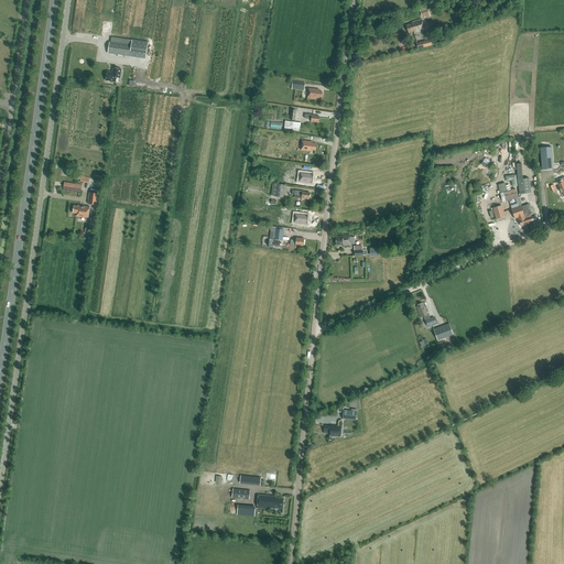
[(412,22),(411,23),(411,24),(405,25),(409,33),(413,32),(414,33),(424,30),(422,19),(412,22)]
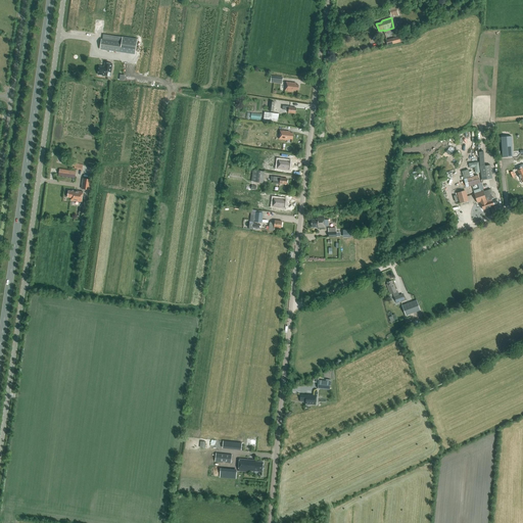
[(386,40),(387,46),(400,42),(398,37),(386,40)]
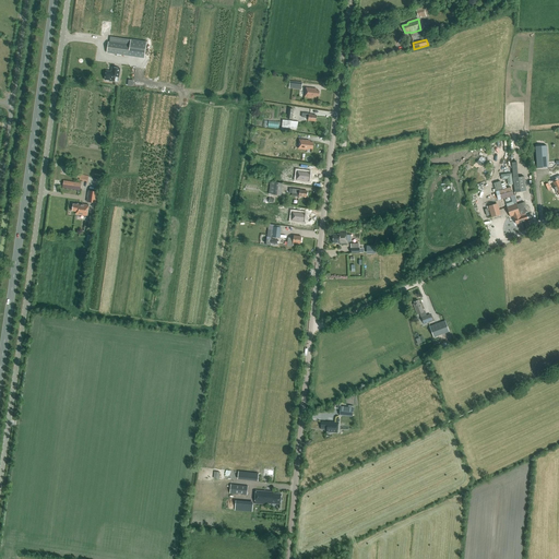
[(129,56),(130,45),(108,42),(107,52),(129,56)]
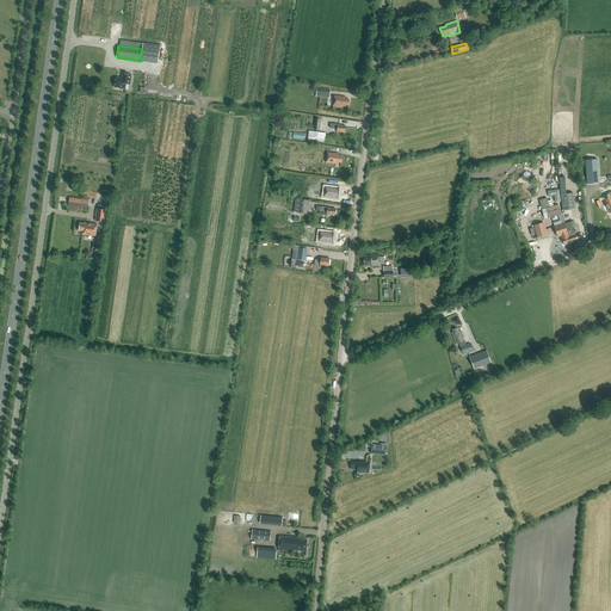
[(115,87),(125,88),(127,84),(130,85),(131,75),(123,74),(122,79),(116,78),(115,87)]
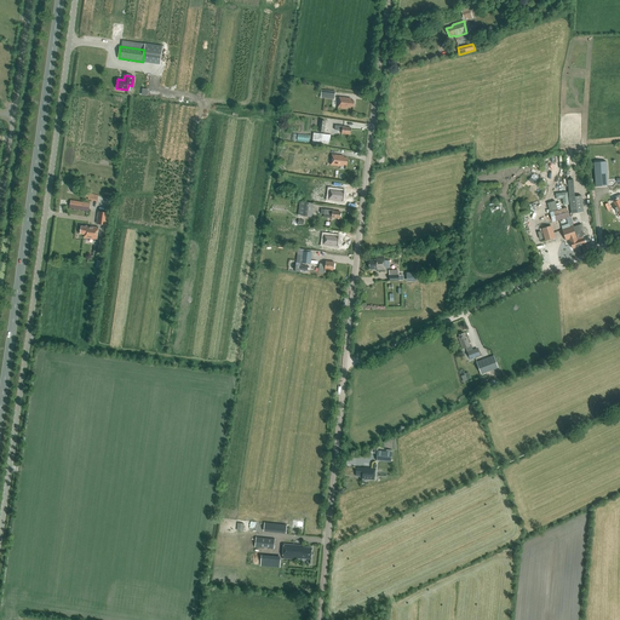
[(354,107),(355,102),(350,101),(350,98),(339,97),(338,108),(348,109),(348,107),(354,107)]
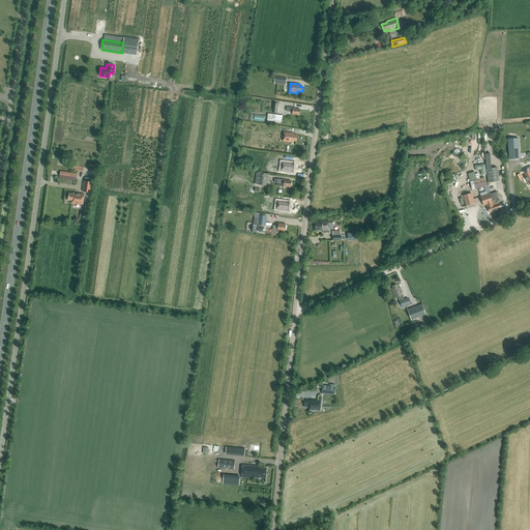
[(283,115),(268,114),(266,124),(275,125),(275,120),(282,121),(283,115)]
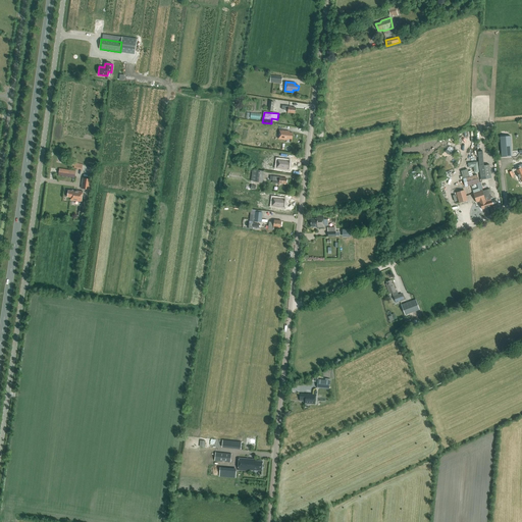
[(289,134),(289,132),(279,131),(278,139),(286,140),(288,138),(292,139),(293,134),(289,134)]
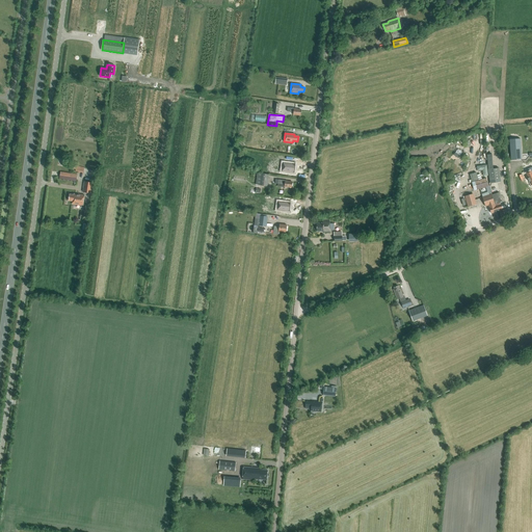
[(510,139),(511,160),(523,159),(521,138),(510,139)]
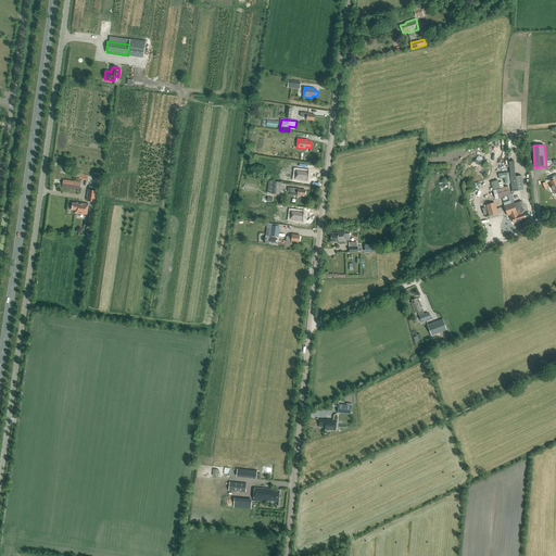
[(519,191),(523,190),(521,176),(516,176),(514,161),(509,162),(513,191),(519,191)]
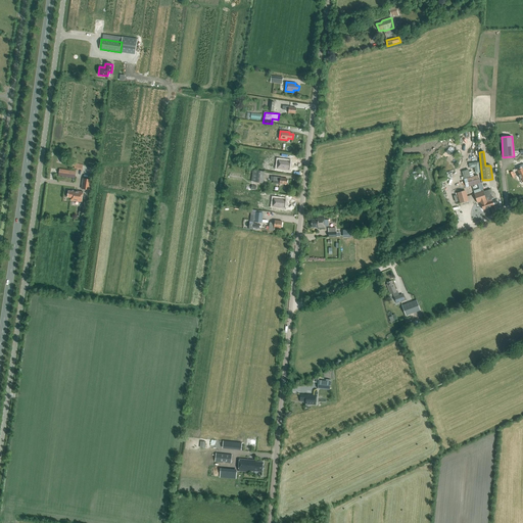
[(279,160),(278,168),(289,169),(289,167),(289,161),(279,160)]
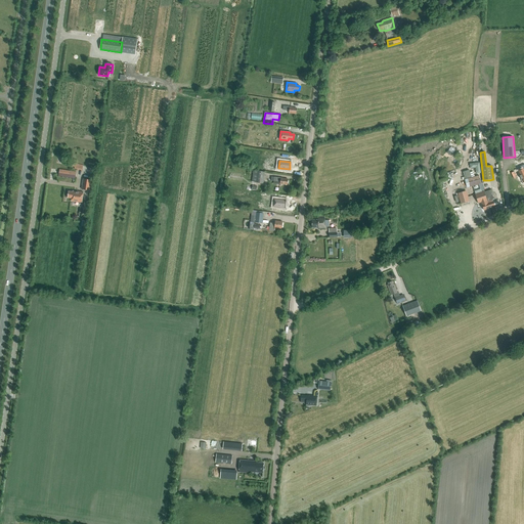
[(75,178),(76,172),(60,170),(59,176),(75,178)]
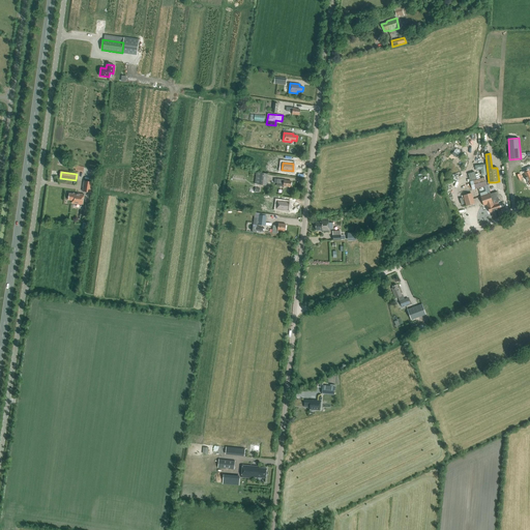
[(266,185),(268,174),(256,172),(255,184),(266,185)]
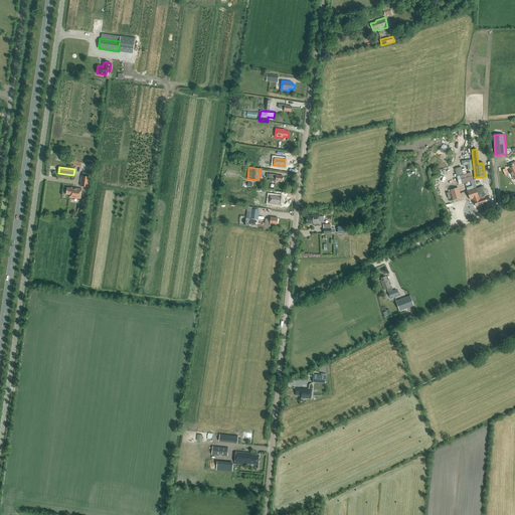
[(464,174),(462,167),(455,169),(457,176),(464,174)]
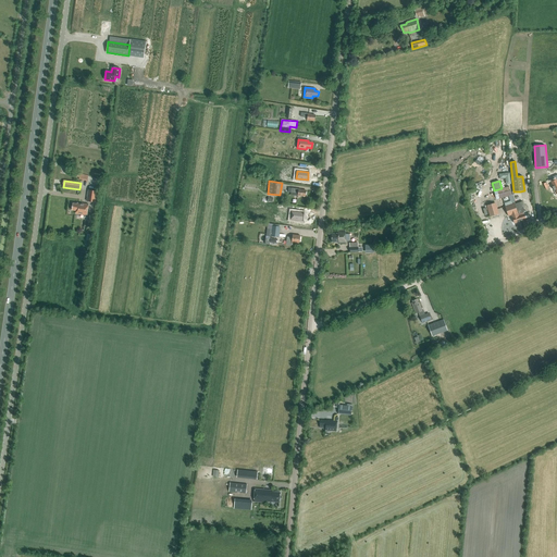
[(246,183),(244,190),(257,193),(259,185),(246,183)]
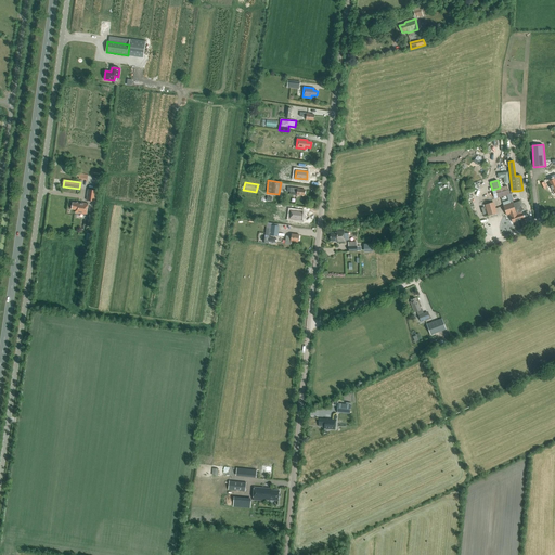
[(498,197),(510,194),(507,185),(495,189),(498,197)]
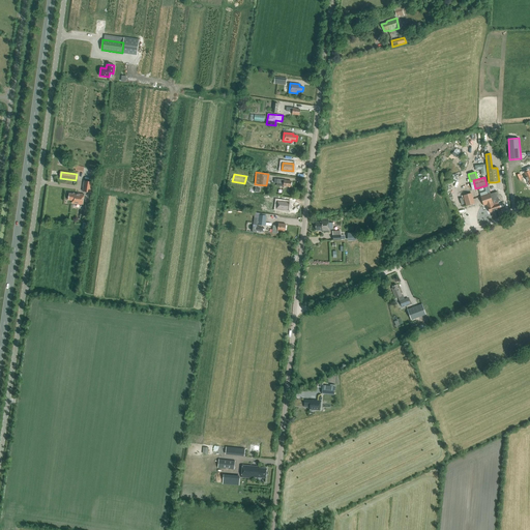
[(92,182),(84,181),(83,192),(91,193),(92,182)]
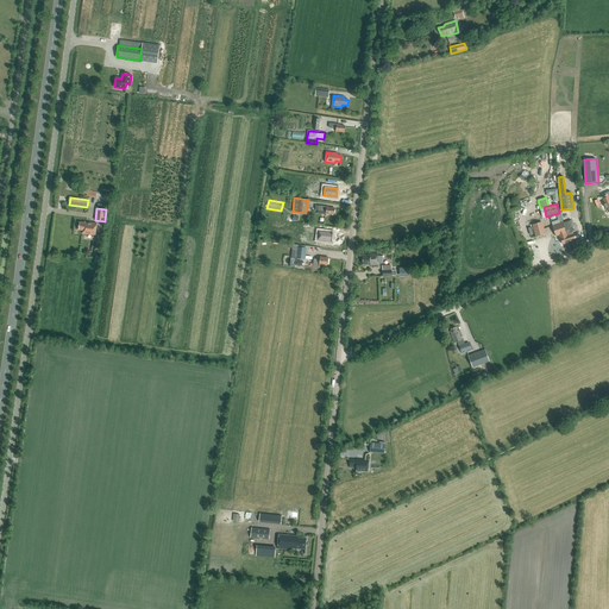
[(571,220),(563,223),(565,228),(564,228),(569,242),(576,239),(577,239),(579,238),(577,232),(573,233),(572,231),(573,231),(572,225),(573,225),(571,220)]
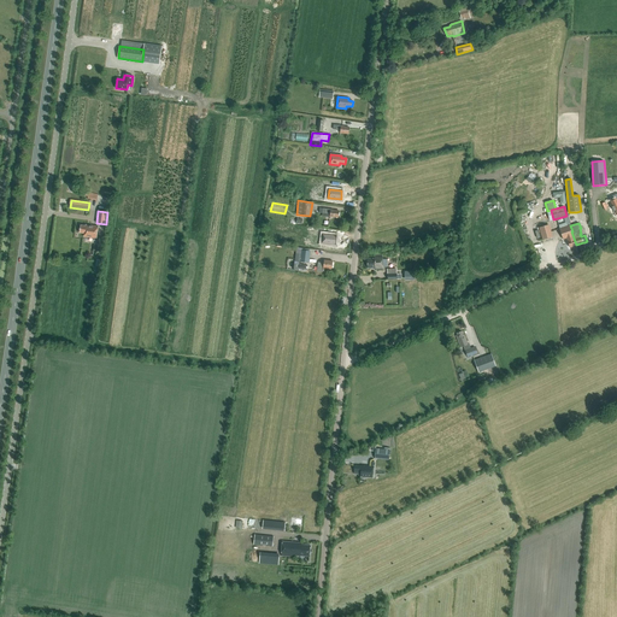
[(86,225),(81,225),(80,233),(84,234),(84,236),(97,239),(99,227),(86,224),(86,225)]
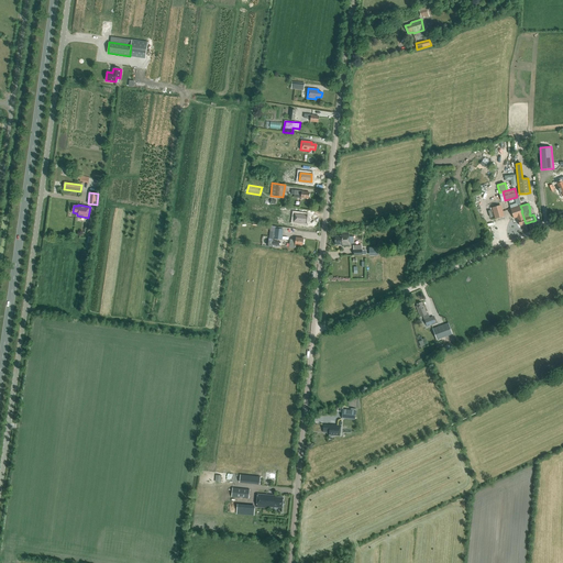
[(500,206),(493,208),(496,218),(504,216),(500,206)]
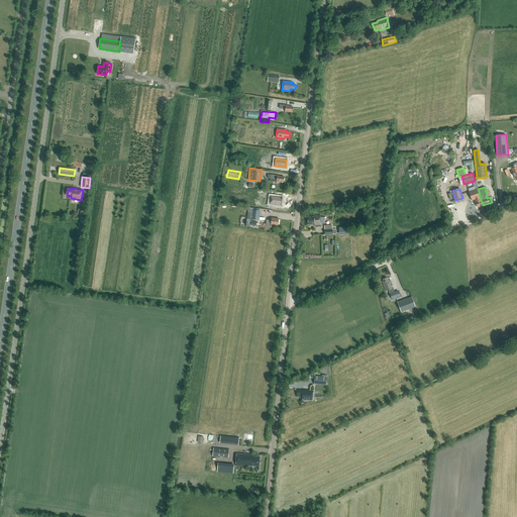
[(478,207),(483,205),(479,194),(480,194),(478,189),(469,192),(472,200),(475,199),(478,207)]
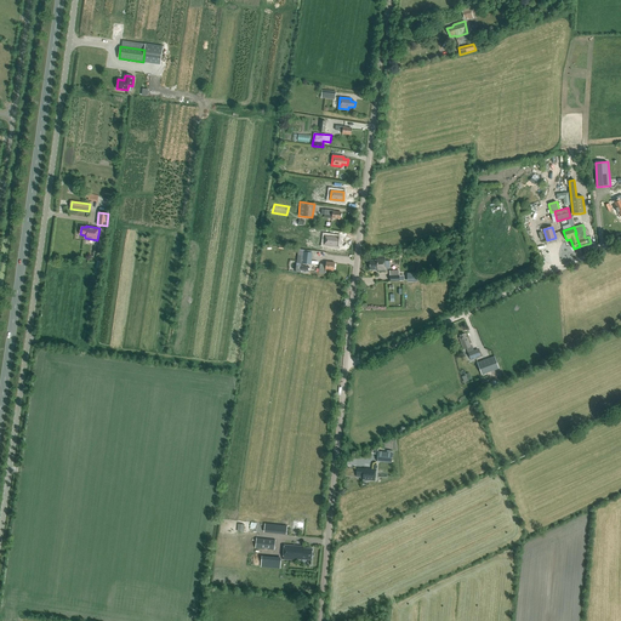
[(325,235),(324,244),(337,246),(337,241),(339,238),(325,235)]
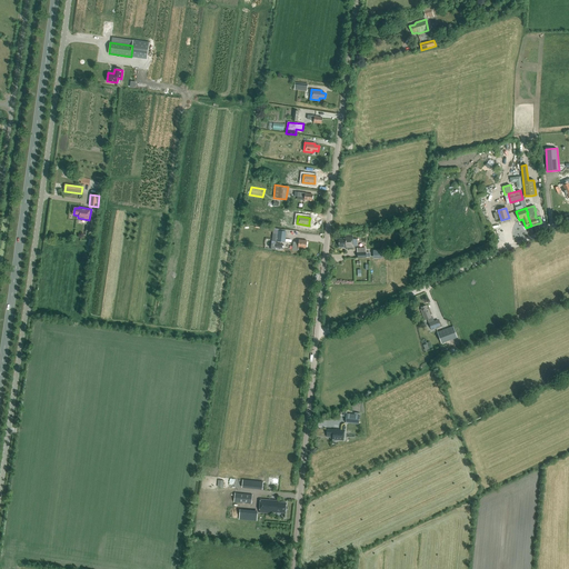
[(272,233),(271,241),(277,241),(285,242),(286,231),(278,230),(278,235),(272,233)]
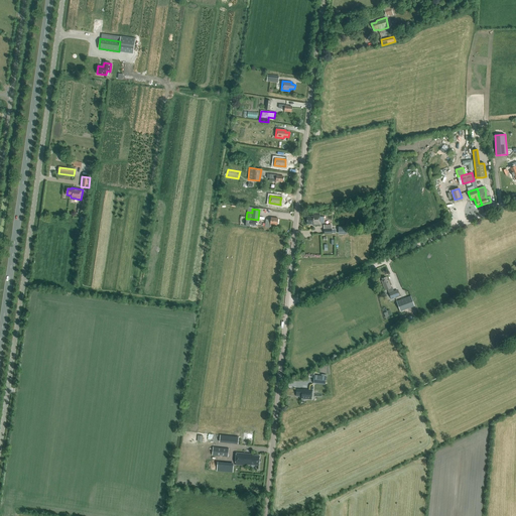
[(320,215),(312,215),(312,216),(306,217),(307,225),(313,225),(313,226),(320,225),(320,224),(324,223),(324,217),(320,217),(320,215)]
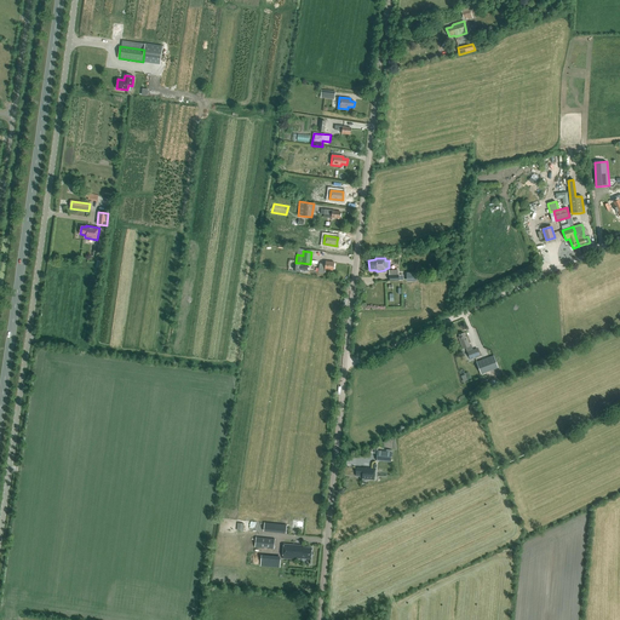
[(325,270),(333,271),(334,263),(326,262),(325,264),(320,264),(319,273),(325,274),(325,270)]
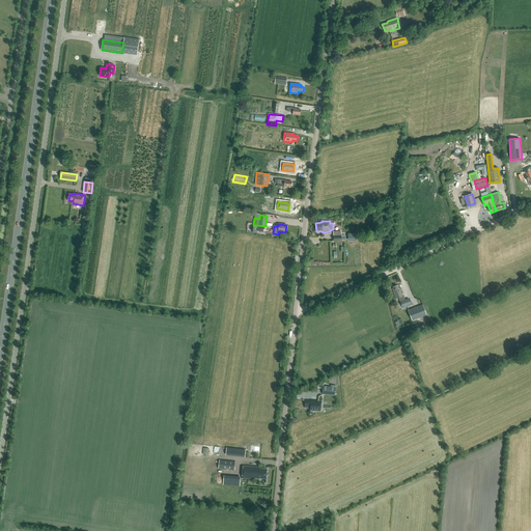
[(400,302),(402,307),(411,304),(409,299),(406,300),(403,296),(402,297),(399,288),(398,289),(397,285),(393,287),(394,288),(392,289),(396,299),(399,298),(400,302)]
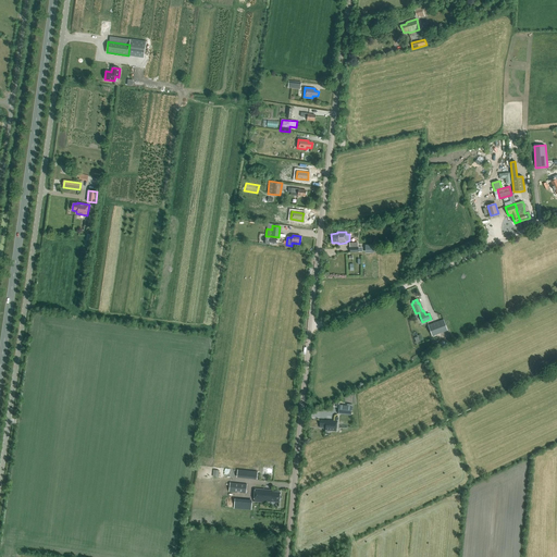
[(447,330),(444,320),(429,325),(432,335),(447,330)]
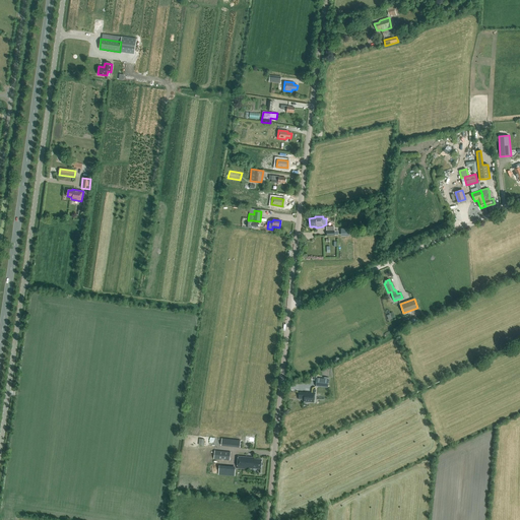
[(328,379),(316,378),(316,386),(328,387),(328,379)]
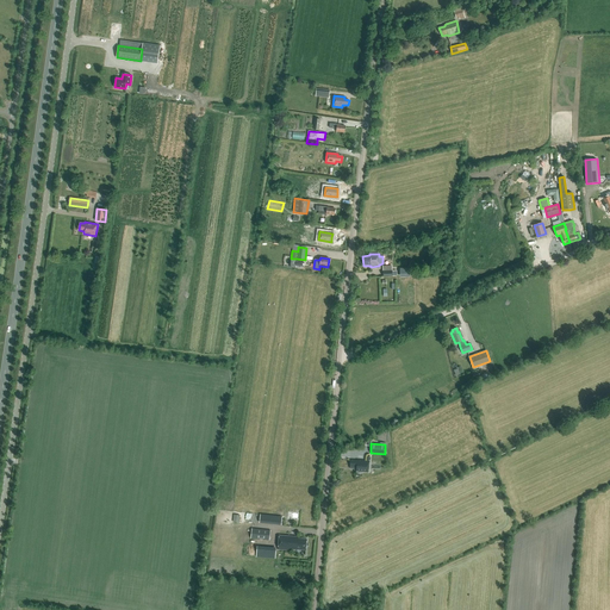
[(353,468),(356,468),(356,471),(368,472),(369,461),(358,460),(358,461),(350,460),(350,466),(353,466),(353,468)]
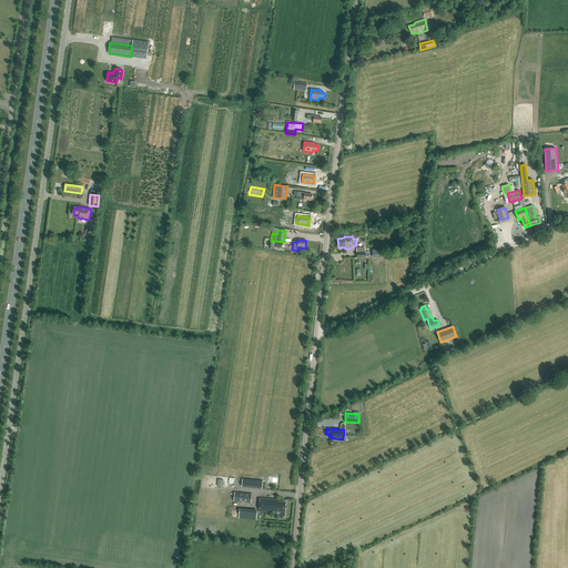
[(234,493),(234,501),(251,503),(252,494),(234,493)]
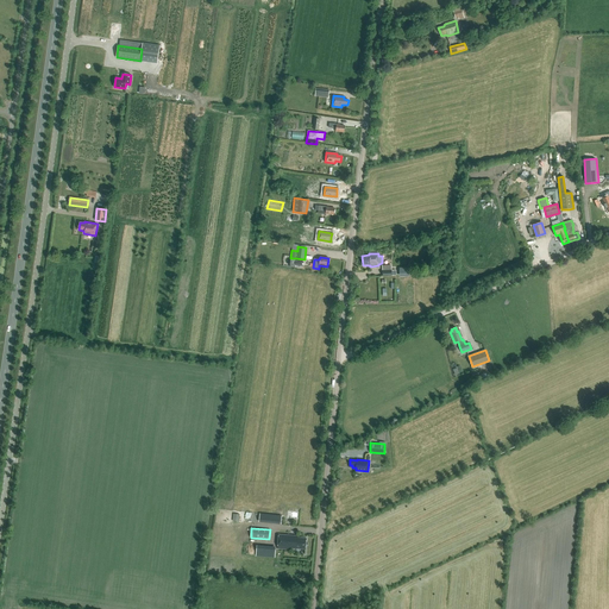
[(296,548),(306,550),(306,538),(297,538),(297,535),(278,534),(277,548),(296,550),(296,548)]
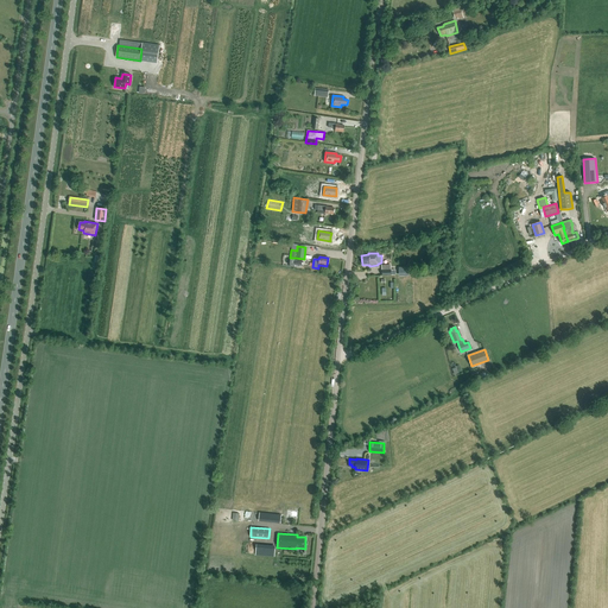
[(254,544),(254,556),(273,556),(274,545),(254,544)]
